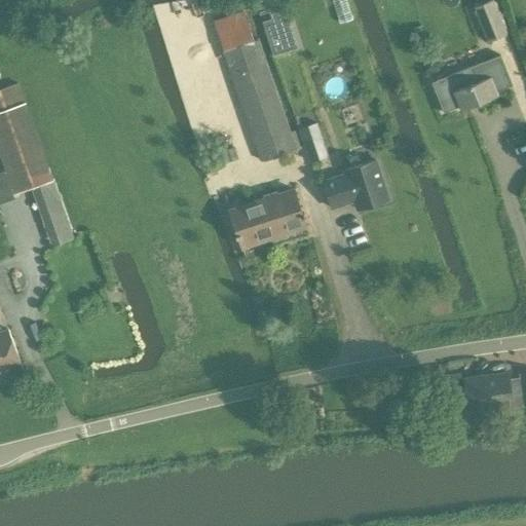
[(492,0),(491,0),(474,7),(487,42),(506,35),(492,0)]
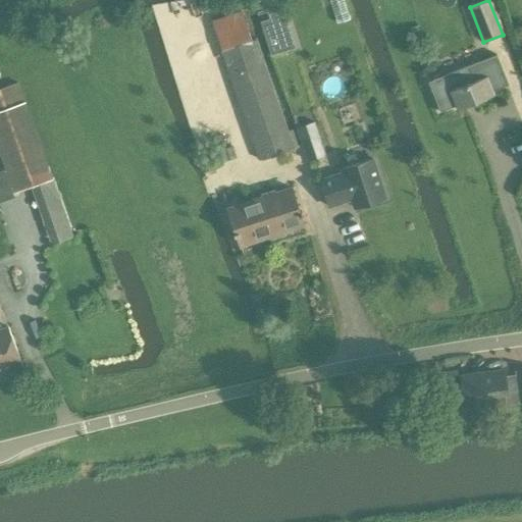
[(269,18),(260,21),(270,53),(271,55),(295,48),(281,4),(267,9),(267,11),(269,18)]
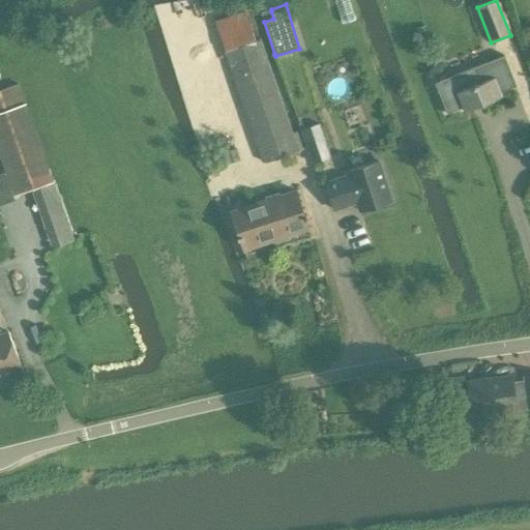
[(225,51),(224,51),(263,163),(302,149),(296,131),(292,133),(259,38),(255,39),(245,10),(215,21),(225,51)]
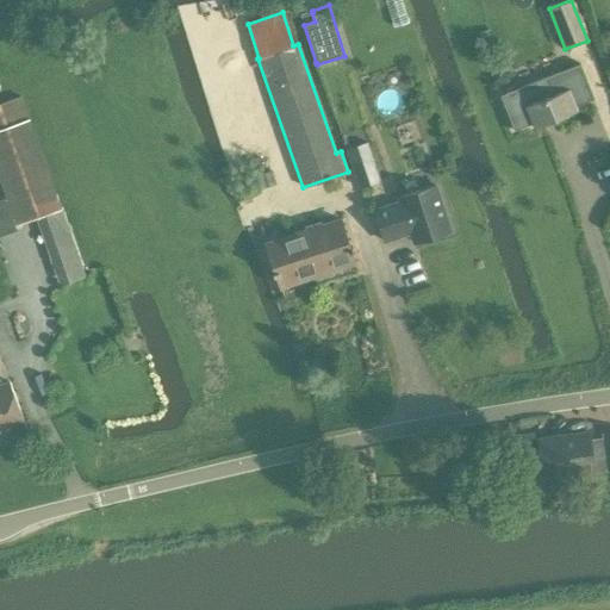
[(534,129),(535,134),(576,118),(573,111),(592,105),(582,70),(502,97),(515,135),(534,129)]
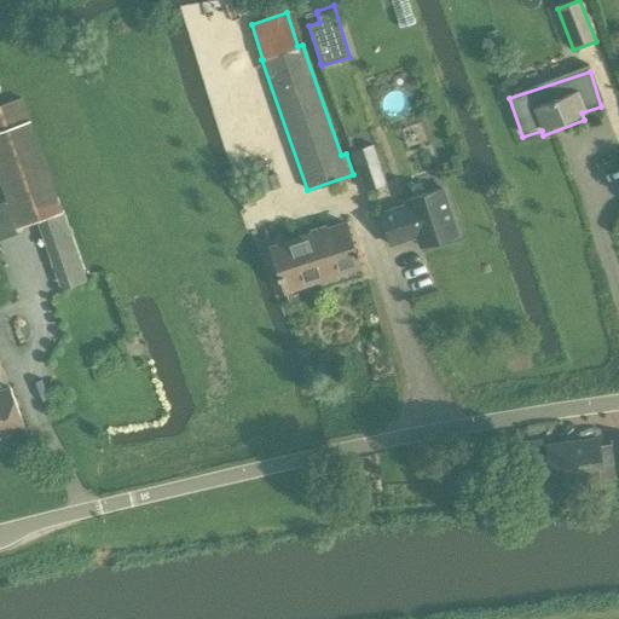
[(62,213),(22,98),(0,105),(0,185),(16,229),(62,213)]
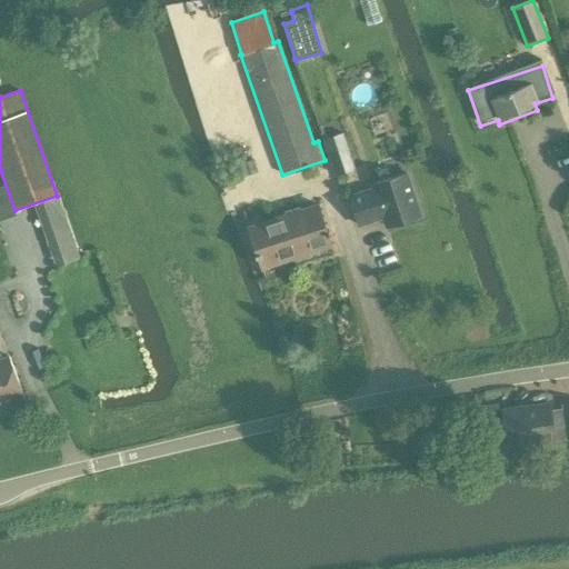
[(355,169),(342,132),(322,139),(335,176),(355,169)]
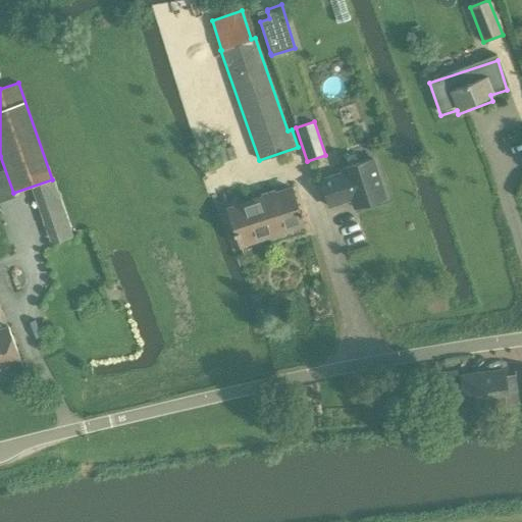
[(222,134),(210,138),(214,151),(226,147),(222,134)]
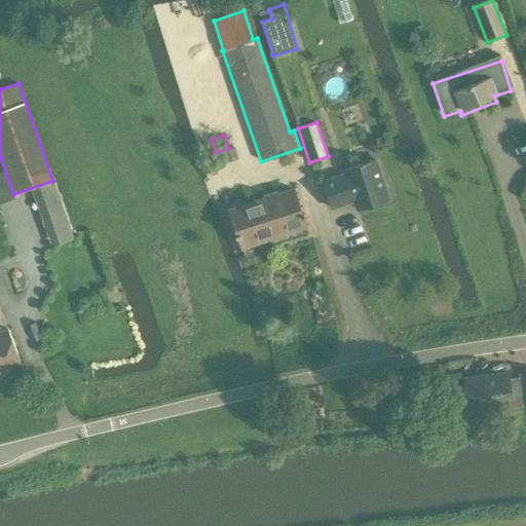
[(221,163),(224,162),(224,163),(238,158),(234,147),(221,151),(221,153),(218,154),(221,163)]
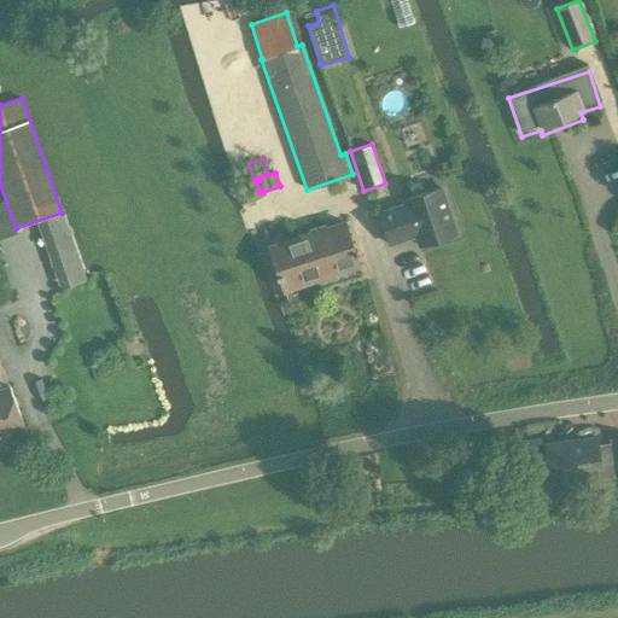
[(456,235),(441,188),(404,200),(407,205),(379,214),(389,245),(417,235),(420,246),(456,235)]
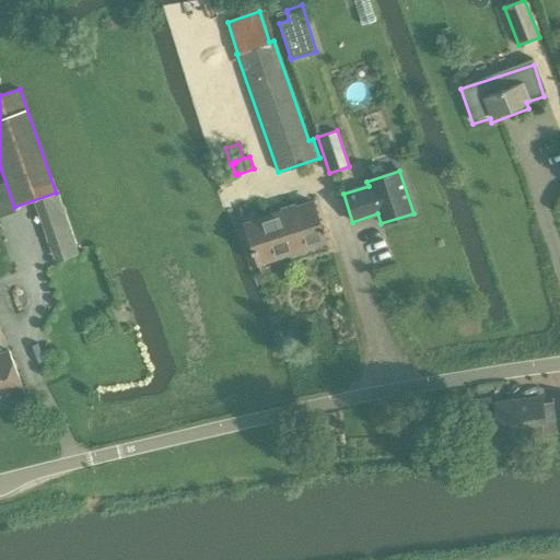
[(246,226),(244,228),(240,229),(245,245),(251,244),(256,259),(288,249),(289,254),(307,247),(306,243),(323,237),(324,242),(325,242),(313,201),(296,207),(295,205),(280,210),(280,211),(245,223),(246,226)]
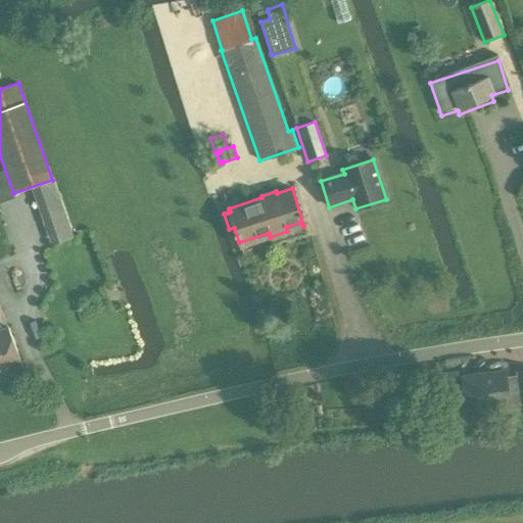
[(0,377),(22,369),(7,328),(0,330),(0,377)]
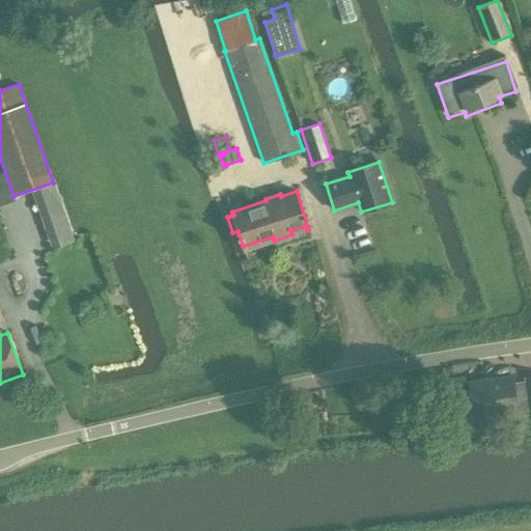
[(471,392),(454,394),(457,418),(474,416),(518,411),(518,410),(530,409),(530,408),(530,375),(526,378),(524,378),(525,381),(513,383),(512,376),(494,379),(494,382),(470,385),(471,392)]
